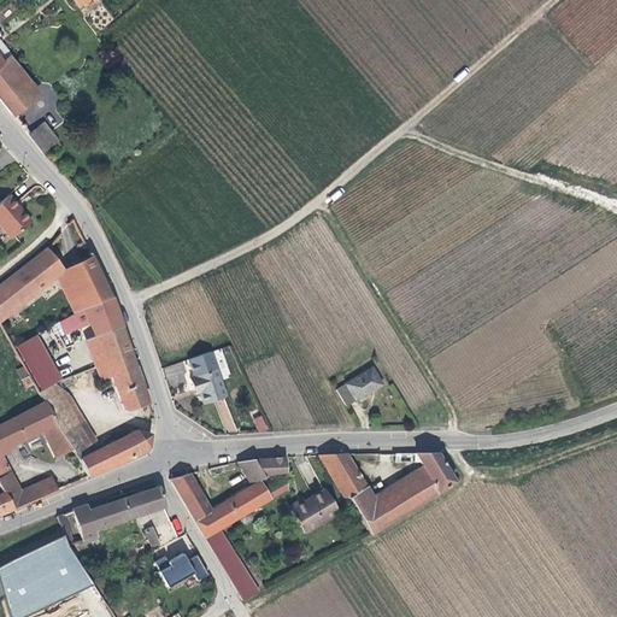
[(0,62),(31,100),(39,94),(9,56),(10,54),(0,42),(0,62)]
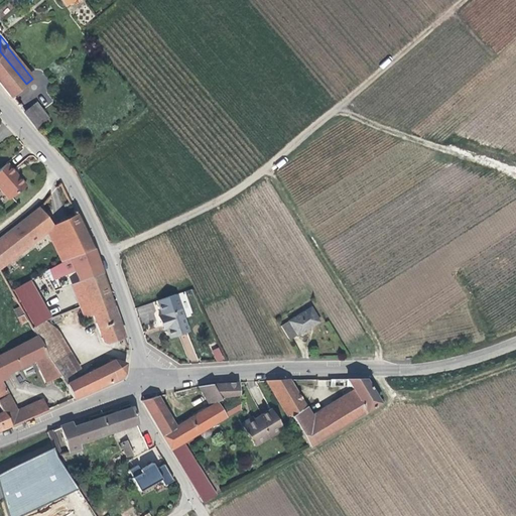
[(0,84),(10,97),(26,84),(0,51),(0,84)]
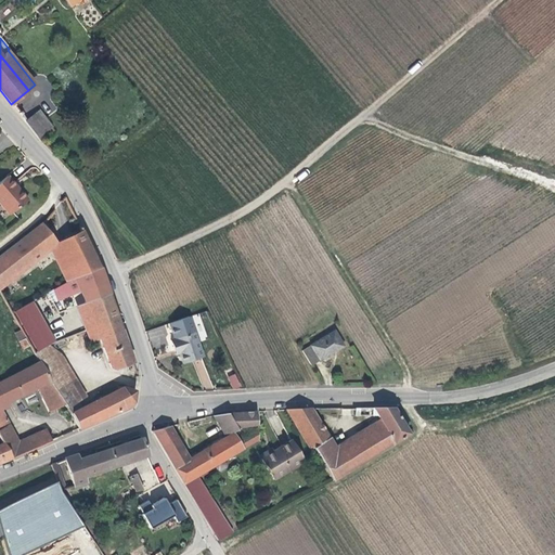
[(39,111),(25,121),(38,138),(51,127),(39,111)]
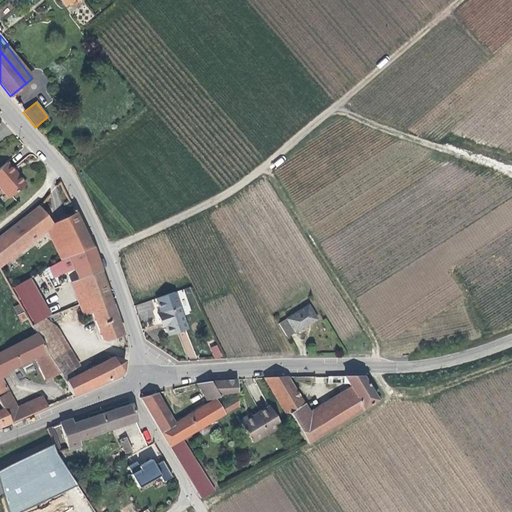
[(25,184),(16,174),(14,175),(11,171),(12,169),(7,163),(0,168),(0,190),(7,199),(25,184)]
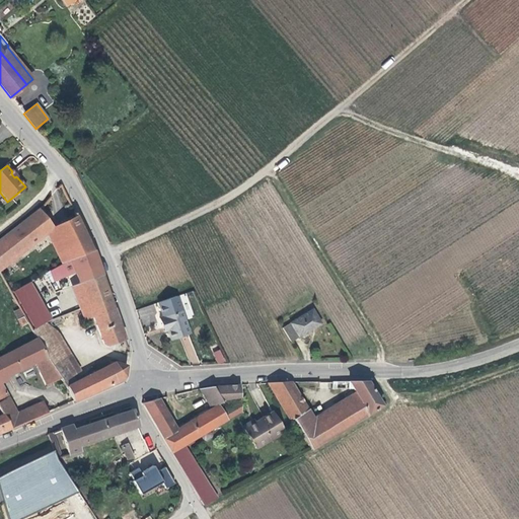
[(14,177),(16,176),(19,173),(15,169),(12,171),(11,173),(14,177)]
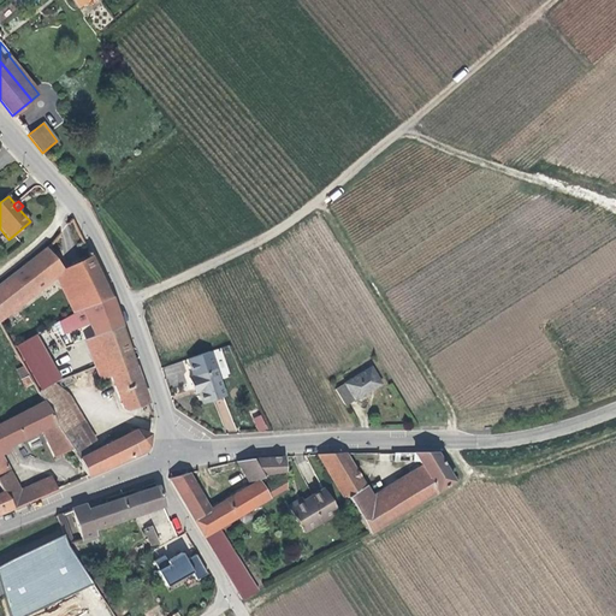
[(45,250),(0,284),(0,319),(54,278),(61,272),(60,271),(45,250)]
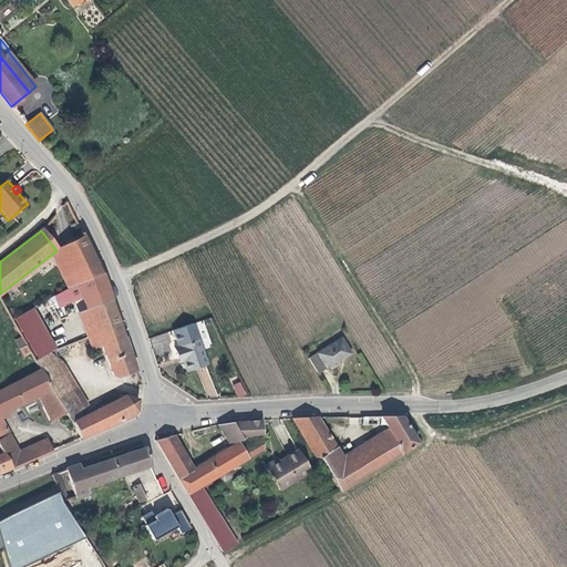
[(57,250),(50,256),(66,289),(75,284),(101,274),(83,235),(55,249),(57,250)]
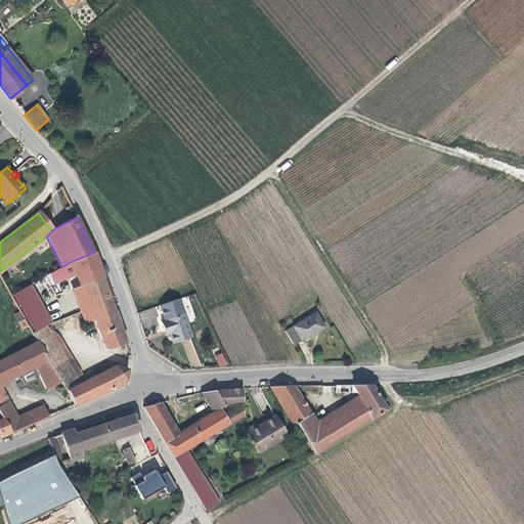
[(34,284),(14,294),(33,332),(52,322),(34,284)]
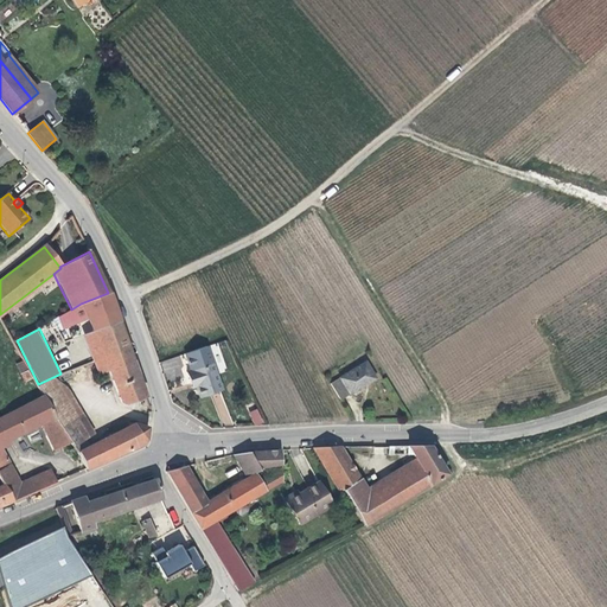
[(142,396),(131,360),(108,370),(120,401),(125,404),(142,396)]
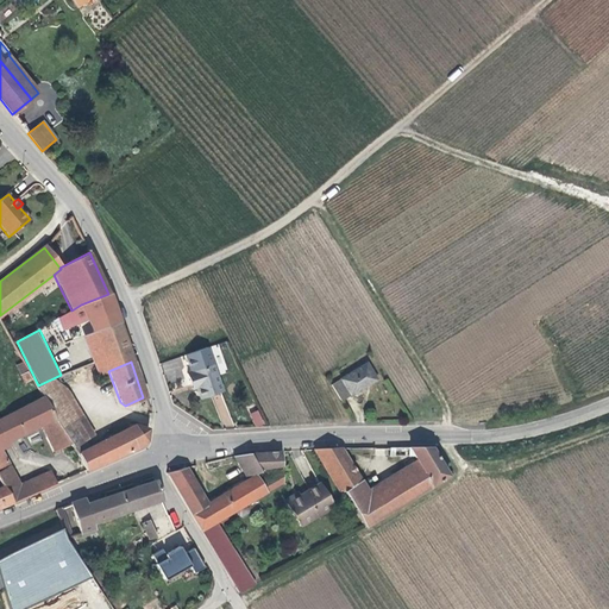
[(186,374),(190,385),(195,384),(196,388),(202,403),(224,397),(213,365),(186,374)]
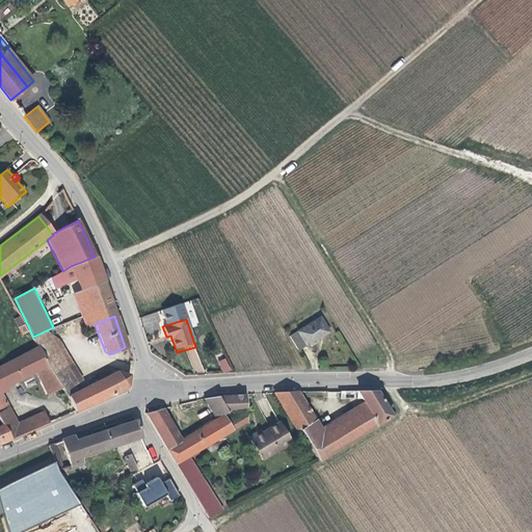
[(318,319),(288,337),(296,351),(326,334),(318,319)]
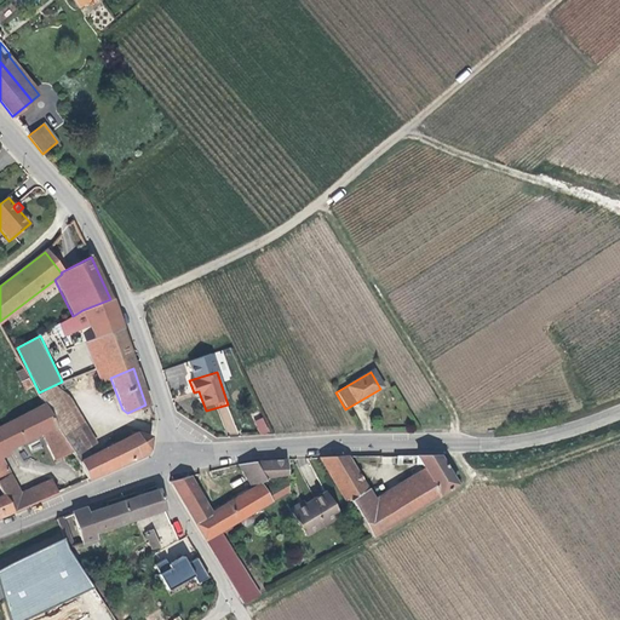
[(55,385),(38,395),(44,406),(56,429),(73,452),(75,455),(84,451),(97,443),(69,397),(55,385)]
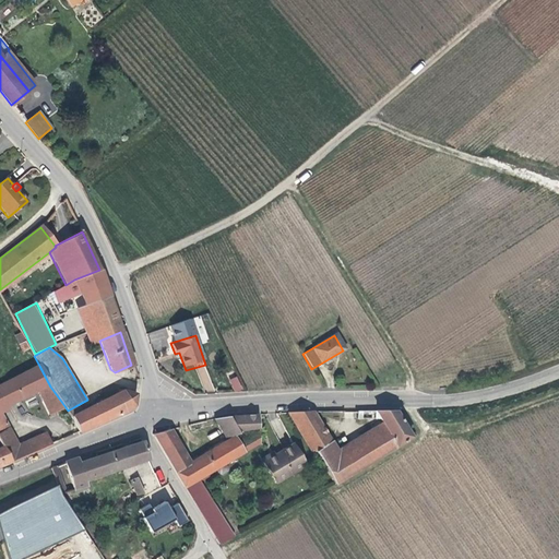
[(27,364),(31,370),(38,366),(34,358),(31,359),(32,361),(27,364)]
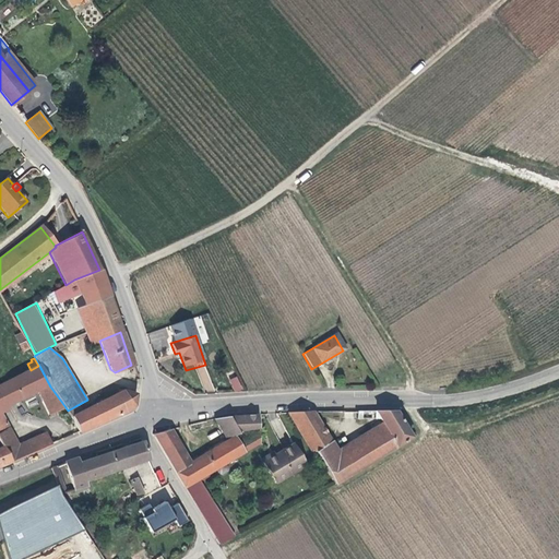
[(31,370),(0,385),(0,435),(10,429),(1,413),(8,408),(7,406),(38,390),(49,414),(66,407),(50,387),(39,366),(38,366),(31,370)]
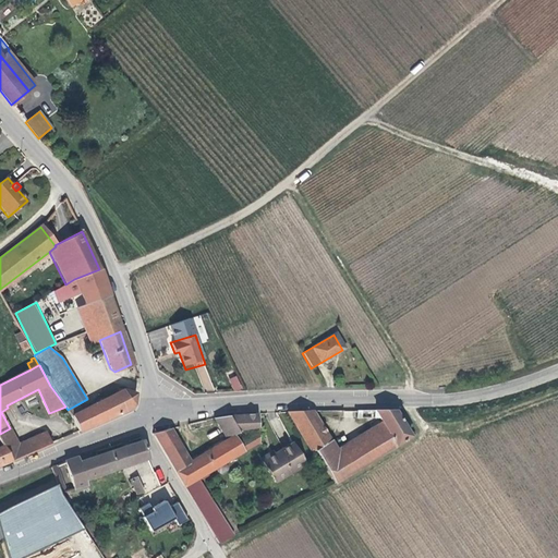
[(239,375),(229,378),(233,391),(242,389),(239,375)]
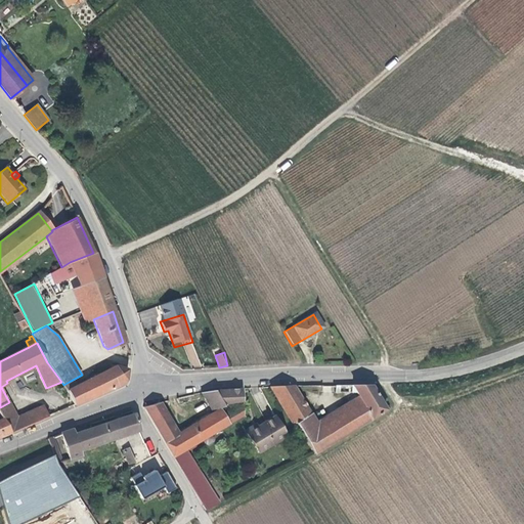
[(68,390),(74,405),(114,388),(126,381),(131,368),(116,366),(74,387),(68,390)]
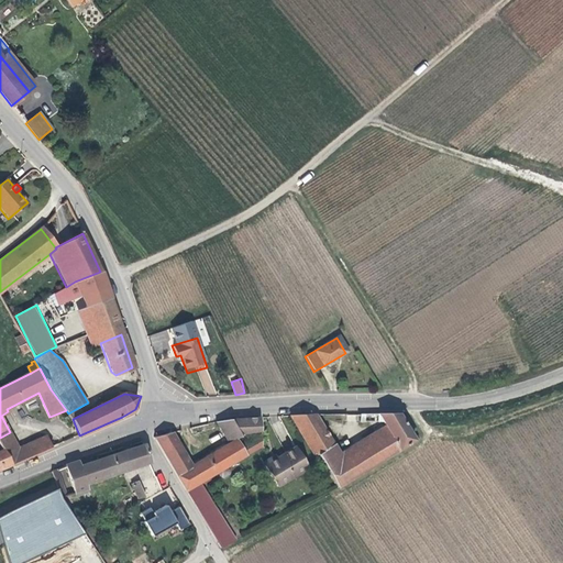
[(79,416),(76,409),(68,414),(73,419),(79,416)]
